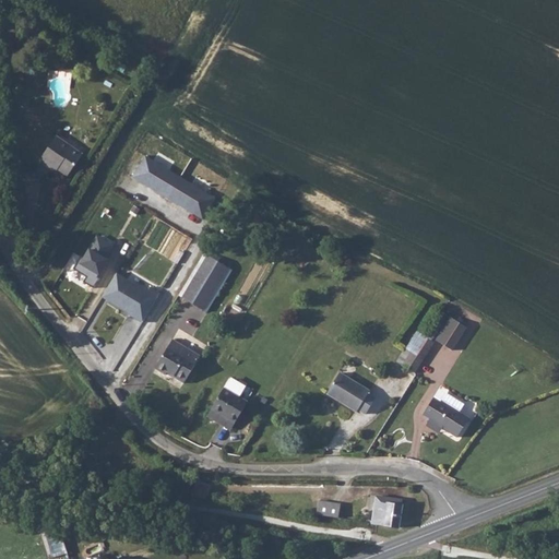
[(51,166),(69,177),(81,156),(52,139),(38,164),(48,169),(51,166)]
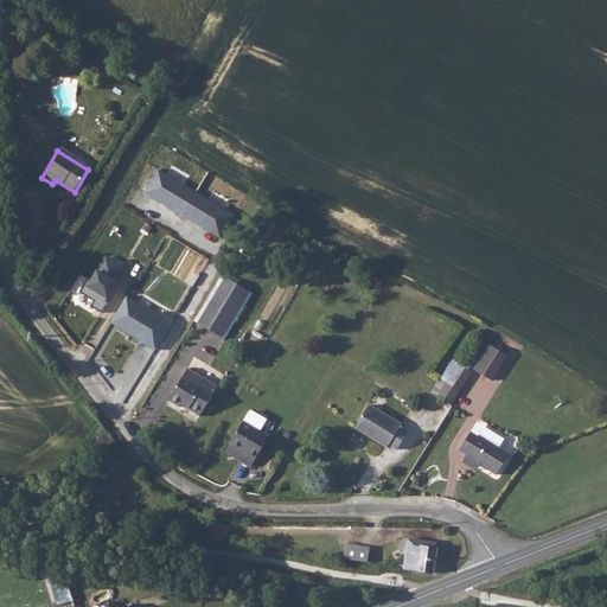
[(196,193),(158,170),(144,192),(183,216),(196,193)]
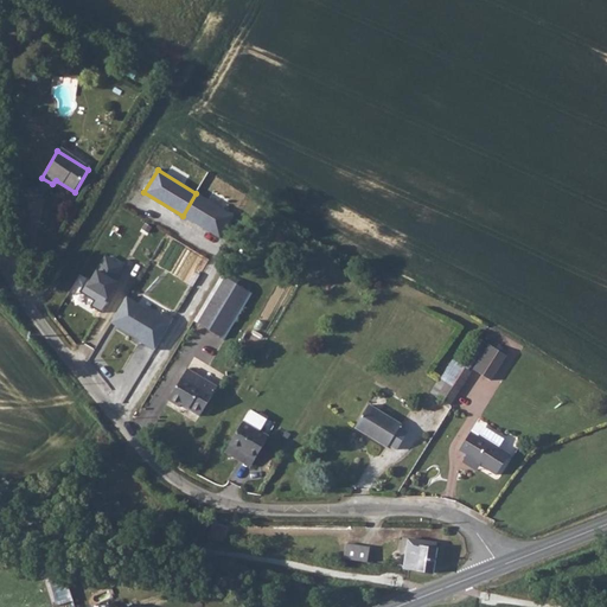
[(234,216),(196,193),(183,216),(221,238),(234,216)]
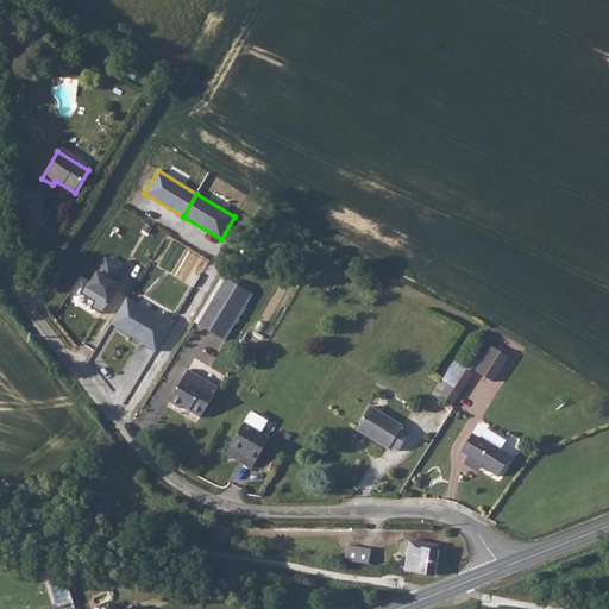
[(221,277),(194,324),(198,326),(226,280),(221,277)]
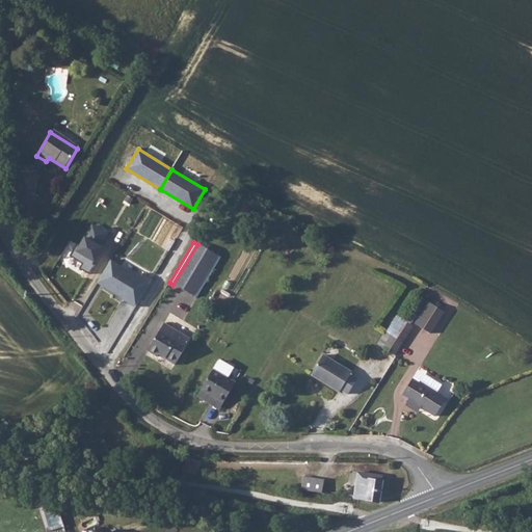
[(197,244),(173,285),(192,295),(216,256),(197,244)]
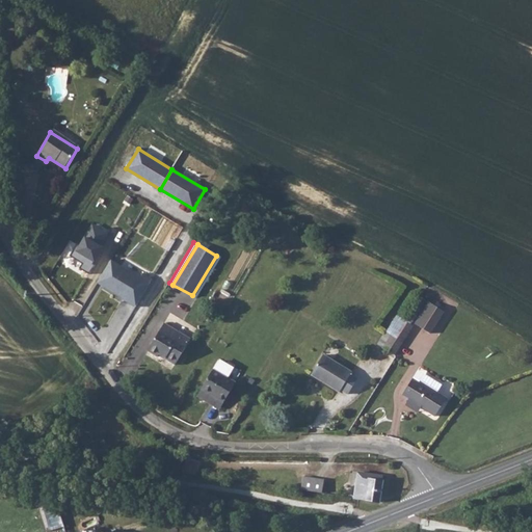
[(216,256),(192,295),(195,297),(219,258),(216,256)]
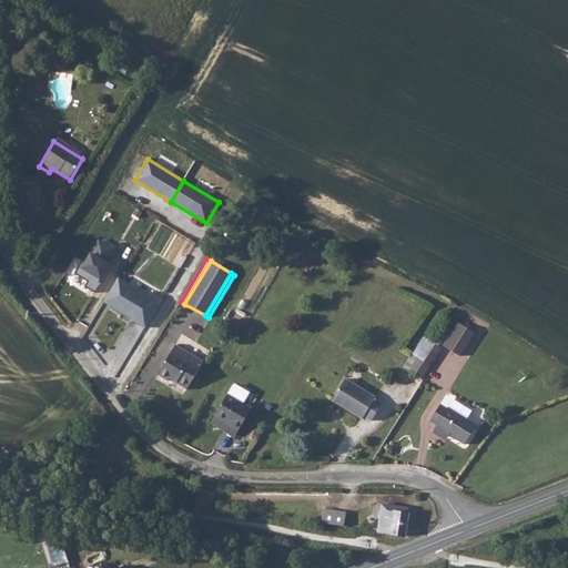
[(100,304),(145,327),(162,295),(150,290),(148,293),(114,275),(100,304)]
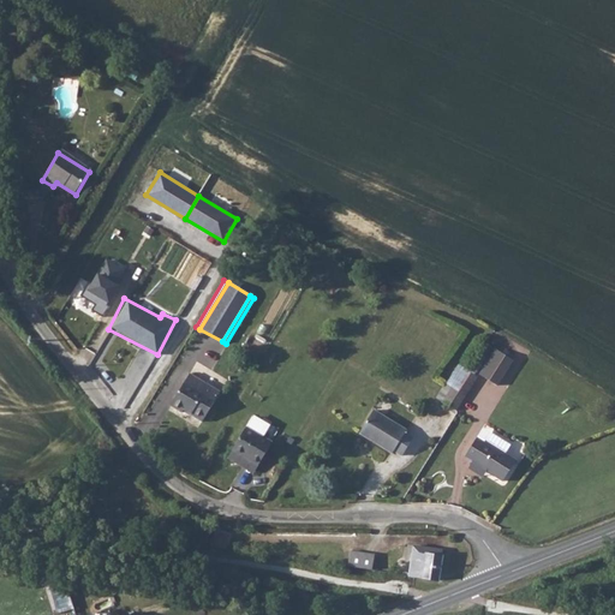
[(497,348),(481,376),(496,384),(512,358),(497,348)]
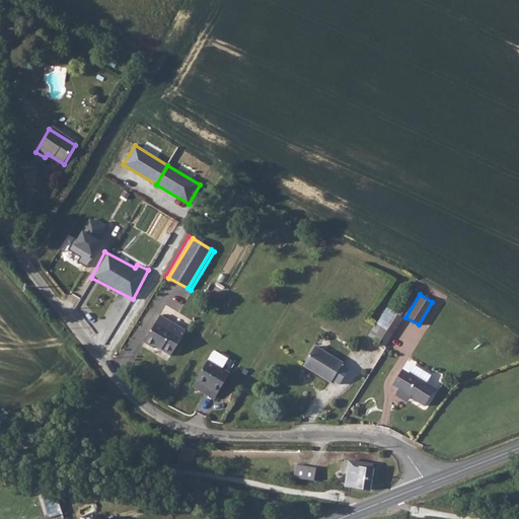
[(165,305),(160,314),(184,328),(190,319),(165,305)]
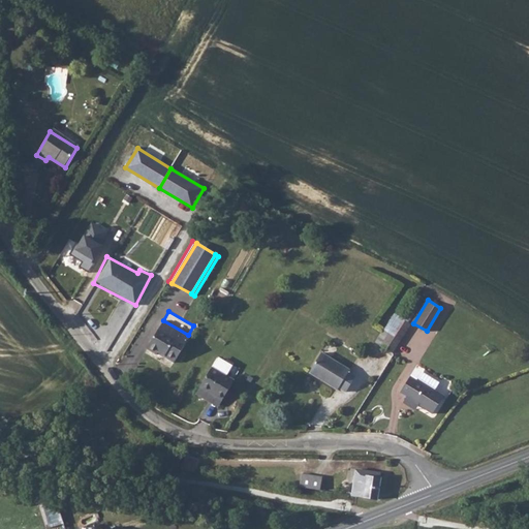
[(159,352),(176,363),(190,339),(164,323),(148,350),(157,355),(159,352)]
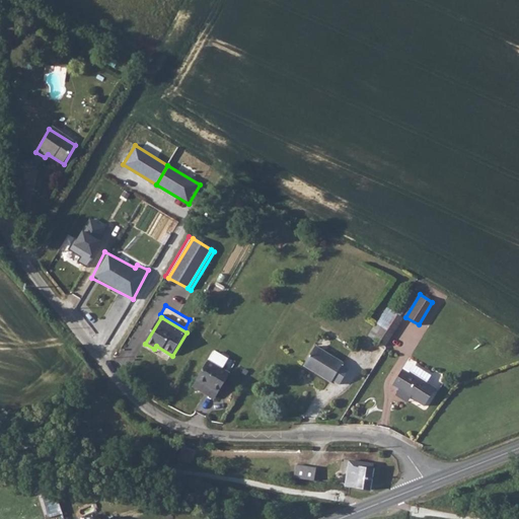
[(375,337),(386,343),(392,334),(381,326),(375,337)]
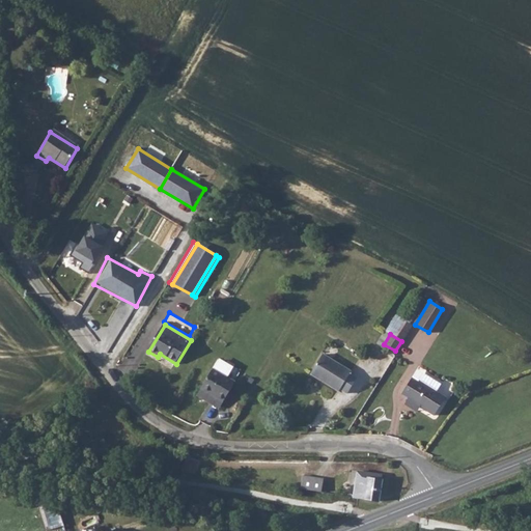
[(341,387),(350,392),(359,376),(351,372),(353,369),(325,353),(312,373),(339,389),(341,387)]
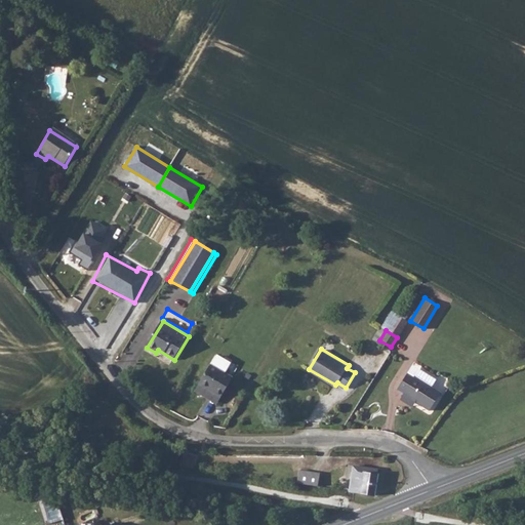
[(199,386),(223,398),(232,379),(209,367),(199,386)]
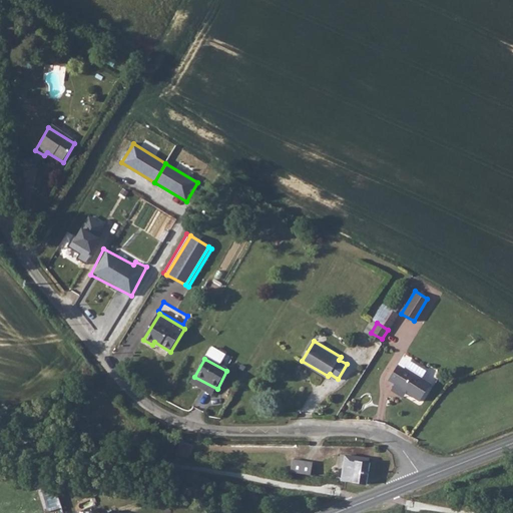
[(408,394),(421,402),(431,383),(423,378),(428,370),(412,360),(406,369),(399,366),(391,381),(397,384),(392,391),(405,399),(408,394)]
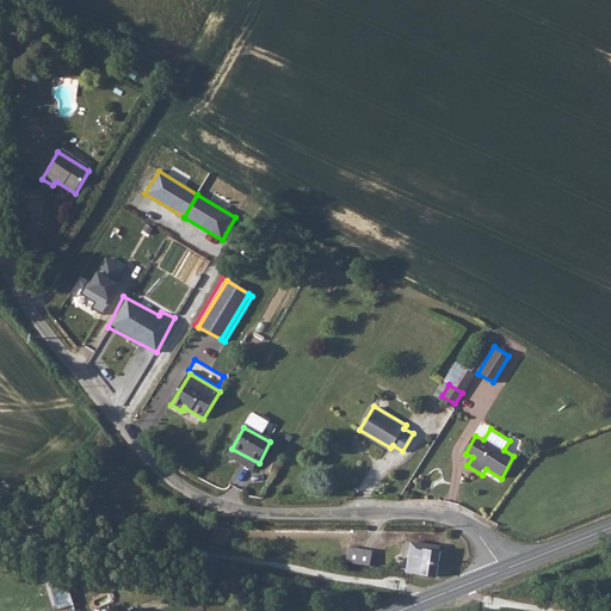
[(254,473),(259,463),(232,449),(227,458),(254,473)]
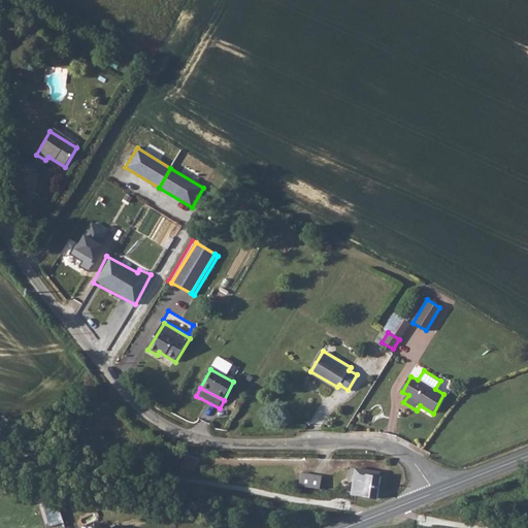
[(306,472),(304,487),(324,491),(327,476),(306,472)]
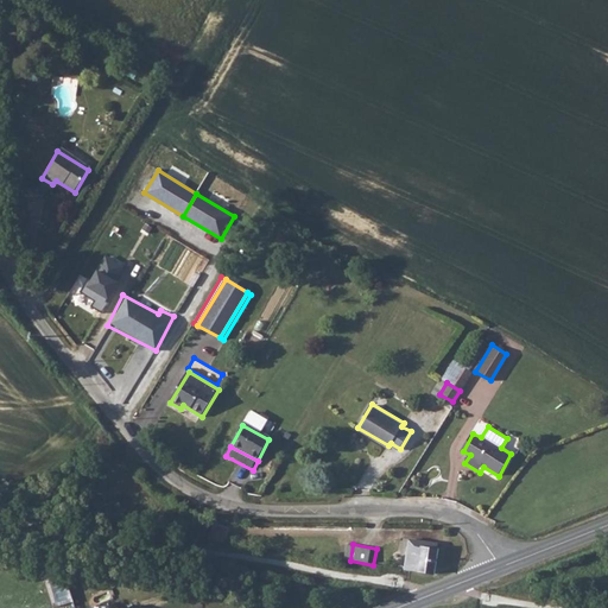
[(420,575),(423,546),(412,545),(410,574),(420,575)]
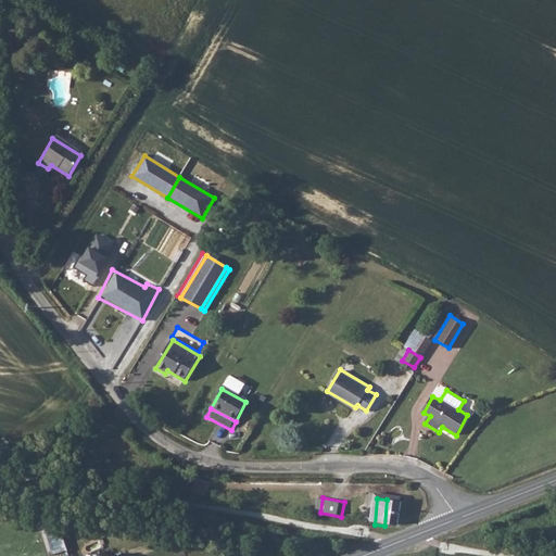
[(384,526),(401,528),(402,510),(400,510),(400,501),(387,500),(384,526)]
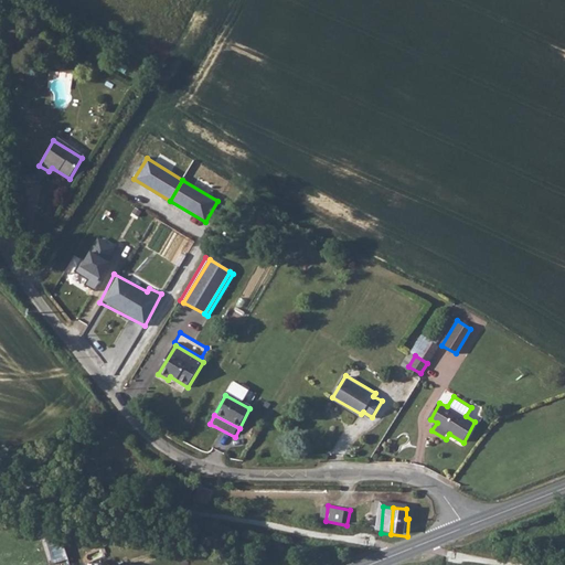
[(225,553),(217,556),(223,564),(224,564),(231,561),(225,553)]
